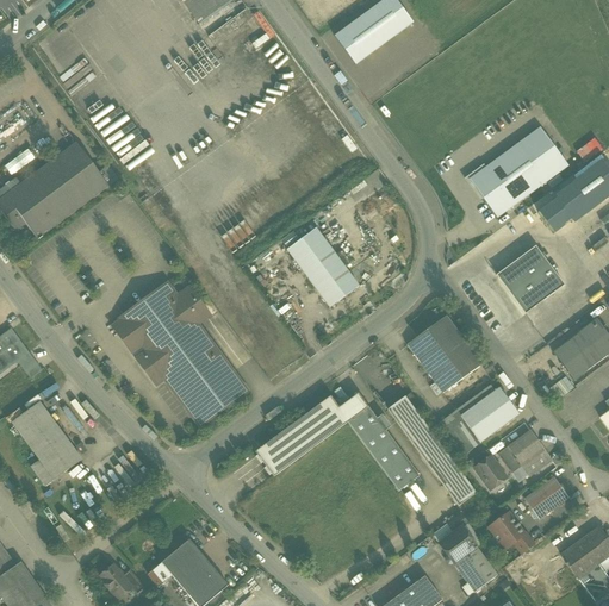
[(182,0),(200,23),(230,0),(182,0)]
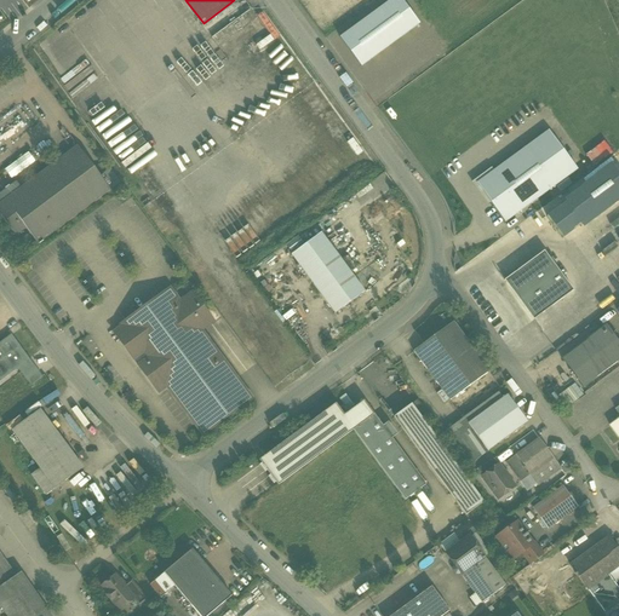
[(387,0),(340,35),(362,64),(420,21),(405,0),(387,0)]
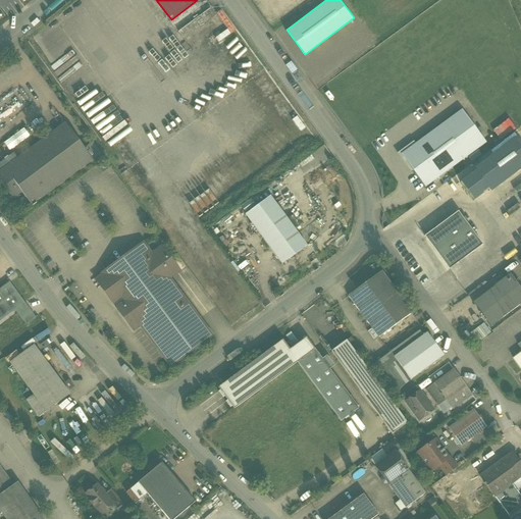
[(265,8),(273,21),(283,14),(275,1),(265,8)]
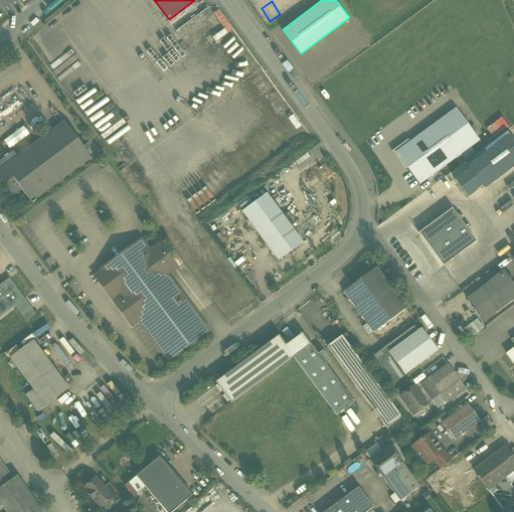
[(210,29),(216,39),(233,28),(220,7),(208,15),(215,26),(210,29)]
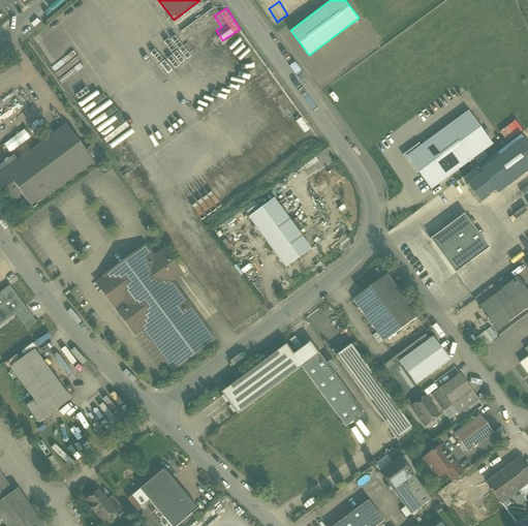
[(407,155),(432,188),(493,143),(469,111),(407,155)]
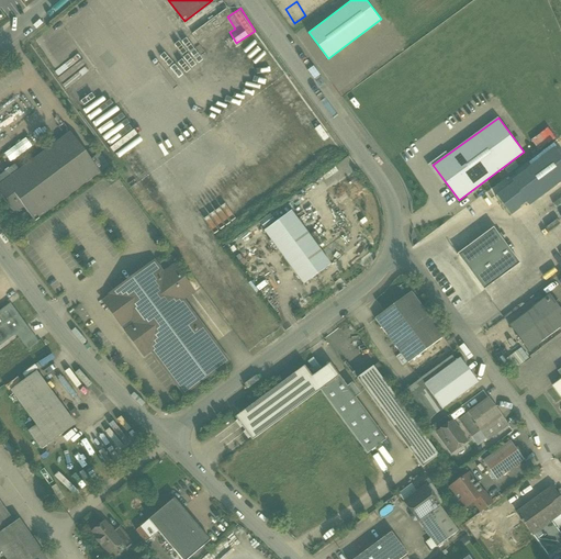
[(536,143),(556,130),(551,124),(531,137),(536,143)]
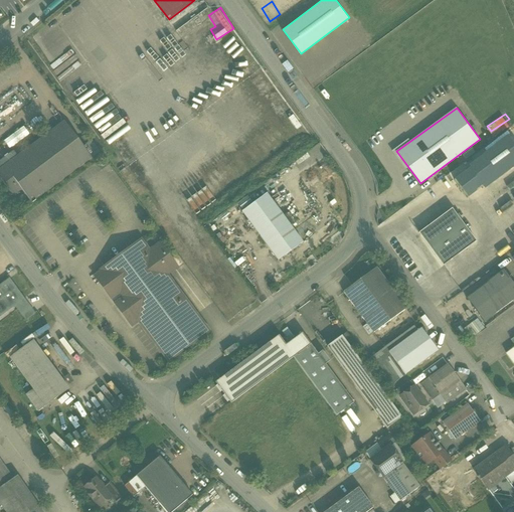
[(17,154),(4,163),(22,187),(32,200),(93,156),(64,119),(17,154)]
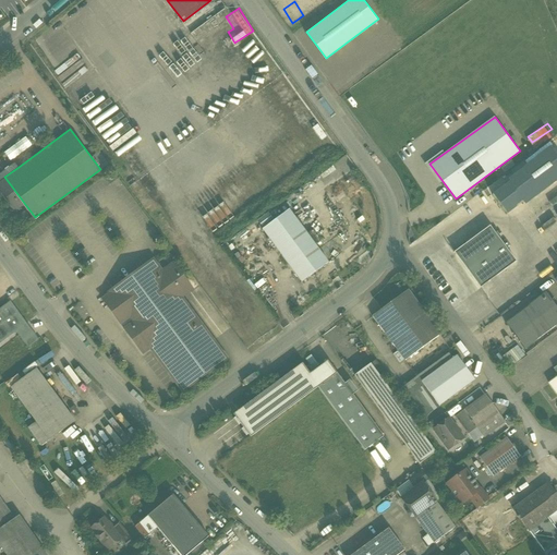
[(5,149),(12,158),(34,142),(27,133),(5,149)]
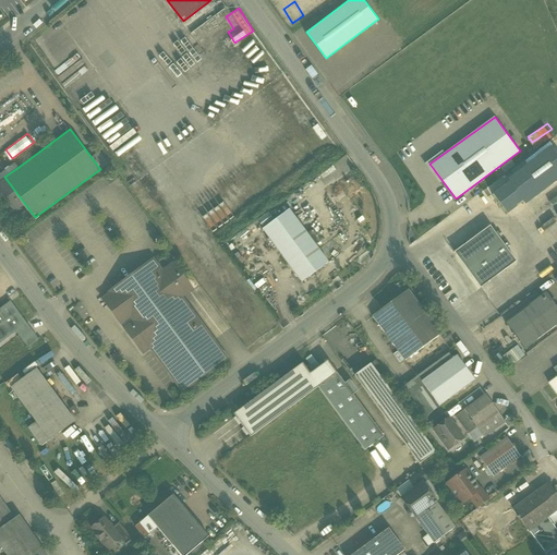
[(556,149),(554,146),(493,192),(507,212),(556,175),(556,149)]
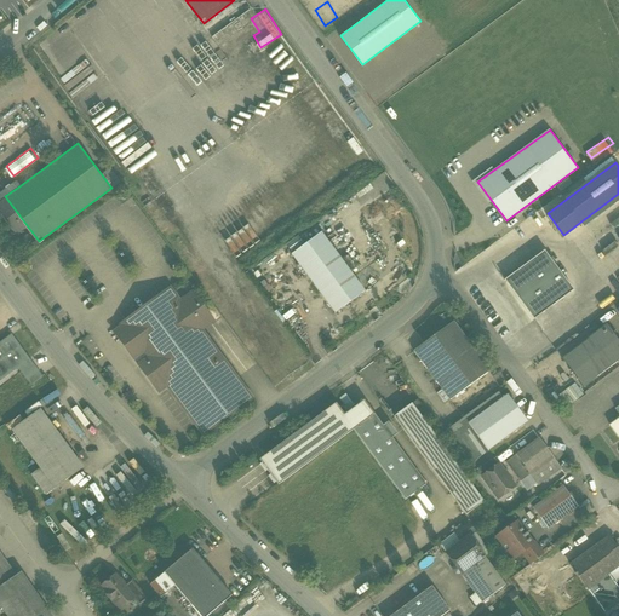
[(0,186),(0,200),(5,196),(21,185),(13,177),(0,186)]
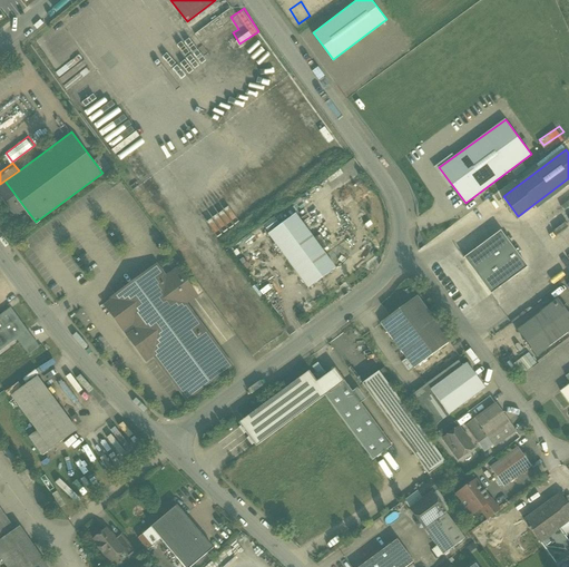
[(25,207),(5,181),(0,184),(0,194),(16,214),(25,207)]
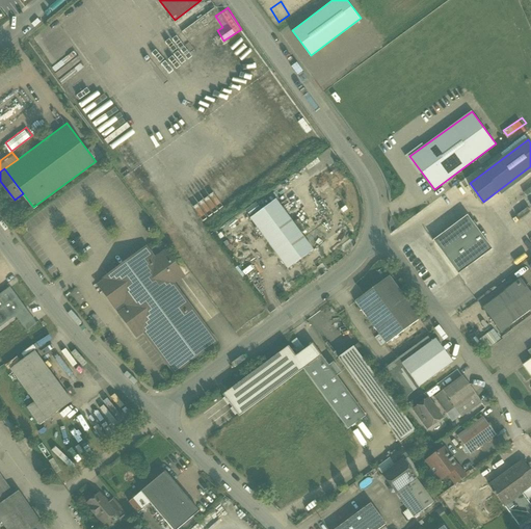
[(275,197),(249,216),(288,267),(314,247),(275,197)]
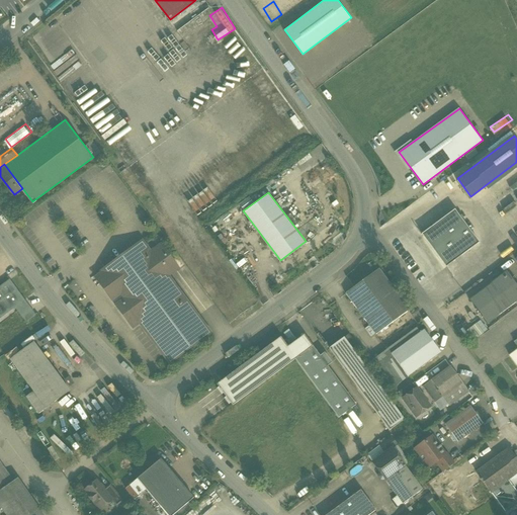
[(480,241),(455,207),(422,232),(446,265),(480,241)]
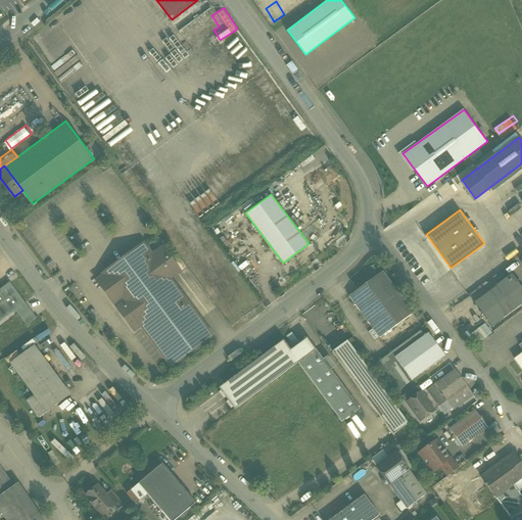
[(152,251),(144,240),(102,272),(143,326),(172,365),(214,334),(170,276),(180,269),(181,269),(162,244),(152,251)]
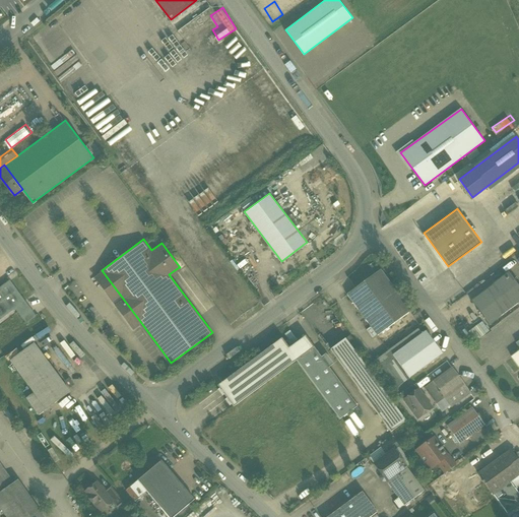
[(510,254),(515,251),(509,241),(492,252),(495,256),(506,248),(510,254)]
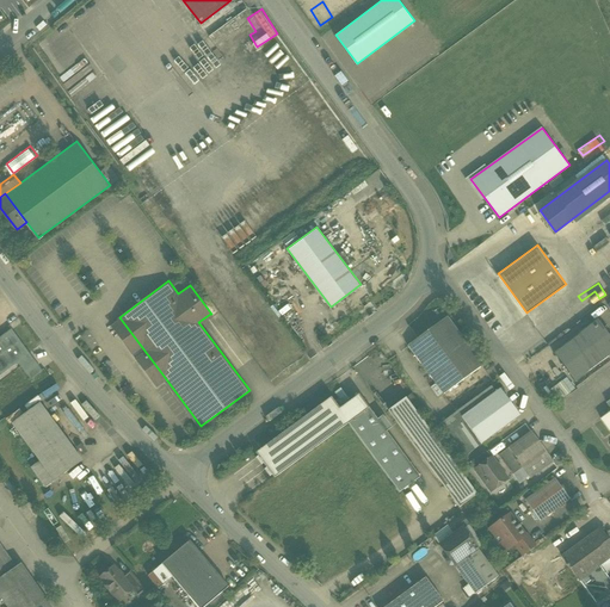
[(484,363),(448,314),(408,344),(444,391),(484,363)]
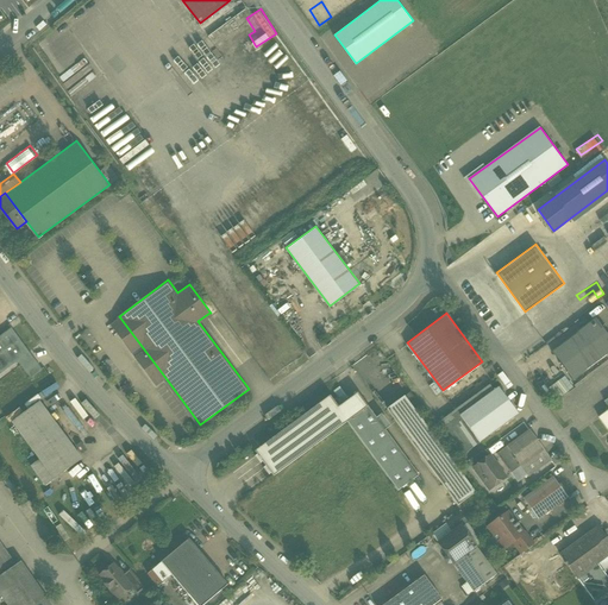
[(167,379),(119,316),(110,322),(157,386),(167,379)]
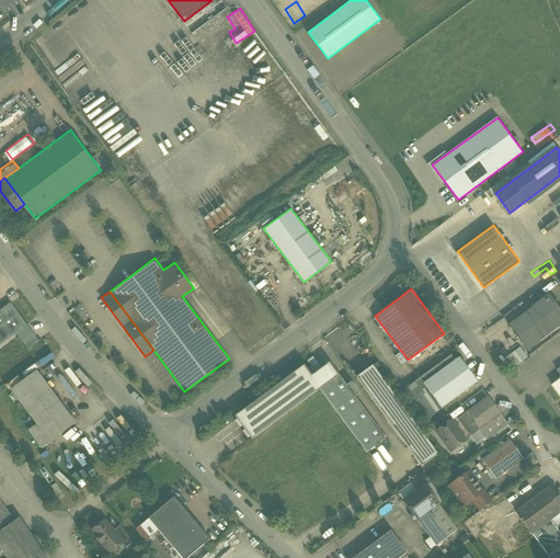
[(559,305),(550,292),(509,322),(528,349),(559,325),(559,305)]
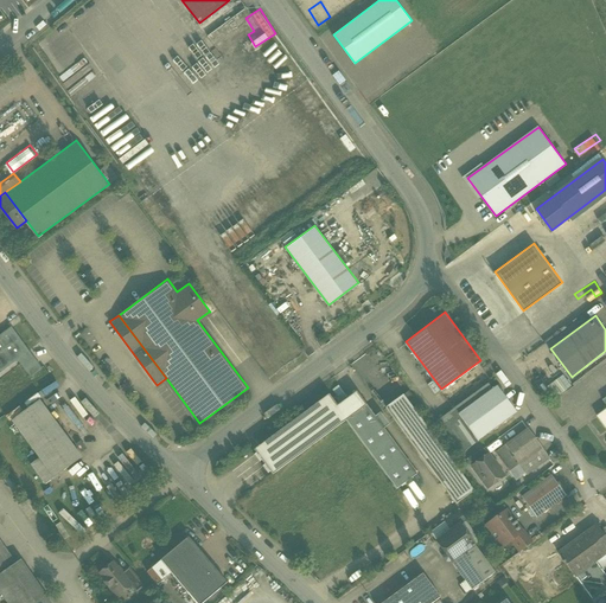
[(0,337),(7,346),(0,351),(0,366),(2,369),(18,357),(29,348),(12,326),(0,334),(0,337)]
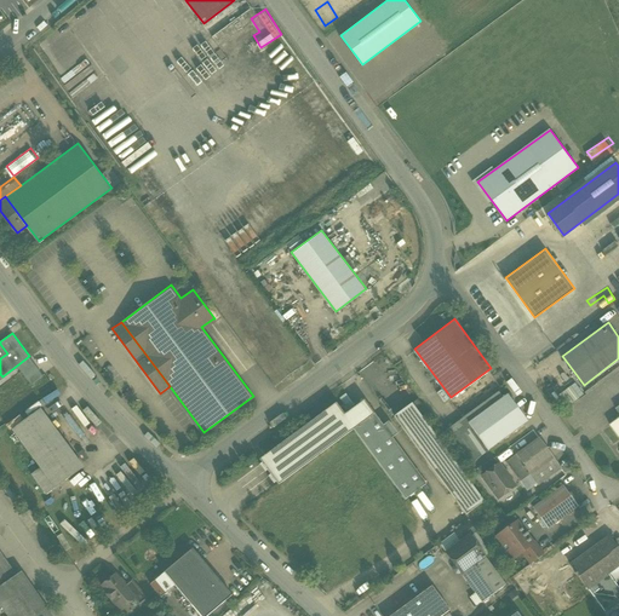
[(33,361),(22,369),(26,373),(32,383),(43,374),(33,361)]
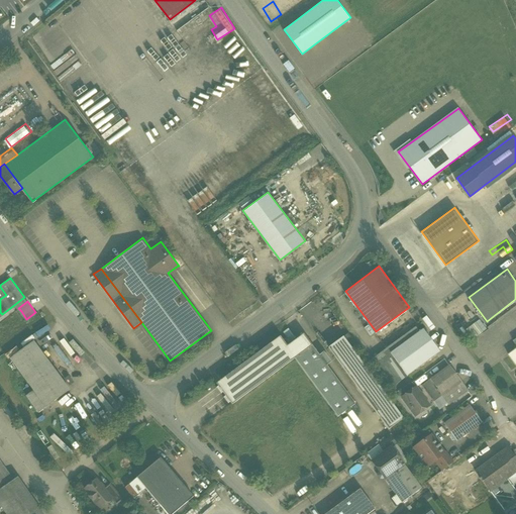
[(0,327),(21,311),(18,308),(15,304),(2,314),(0,315),(0,327)]
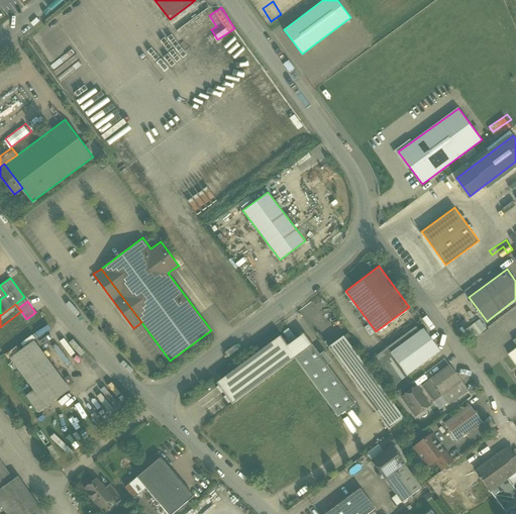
[(484,330),(476,320),(472,324),(479,333),(484,330)]
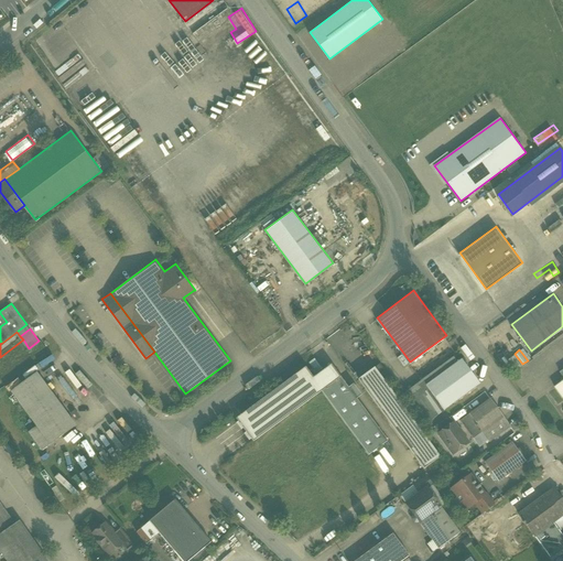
[(425,353),(415,359),(419,364),(429,357),(425,353)]
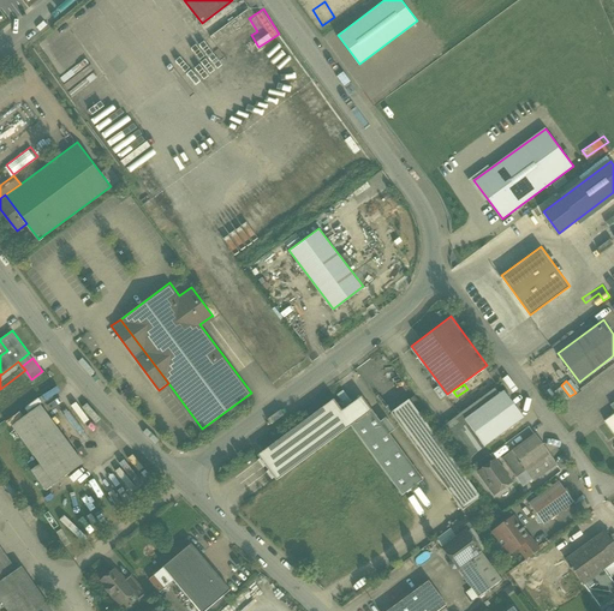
[(560,385),(555,389),(564,401),(570,396),(560,385)]
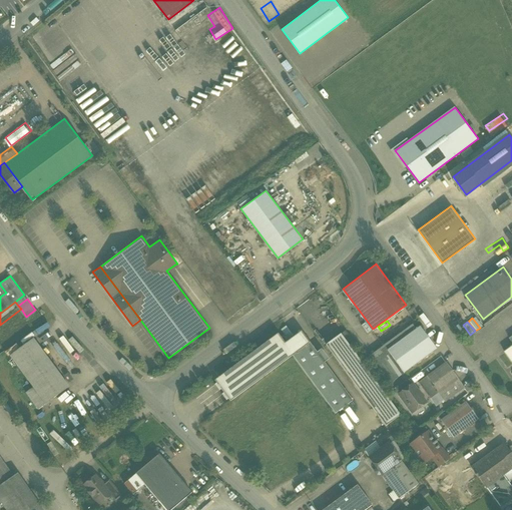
[(420,325),(388,349),(404,371),(437,347),(420,325)]
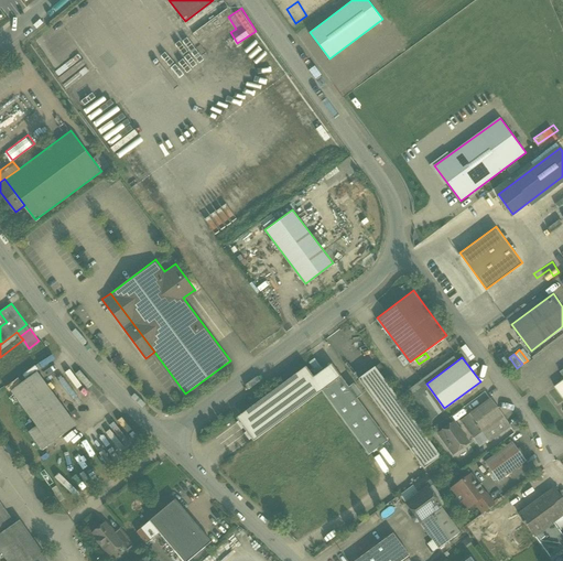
[(390,376),(380,362),(375,366),(386,379),(390,376)]
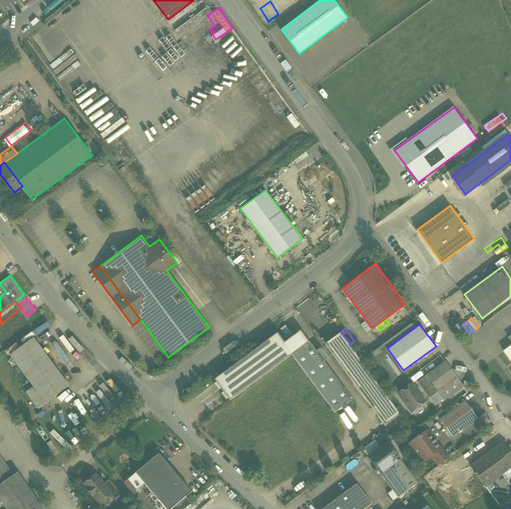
[(277,331),(215,377),(217,379),(214,381),(219,387),(221,385),(223,388),(221,390),(226,397),(228,395),(231,398),(292,353),(310,340),(302,329),(285,341),(277,331)]
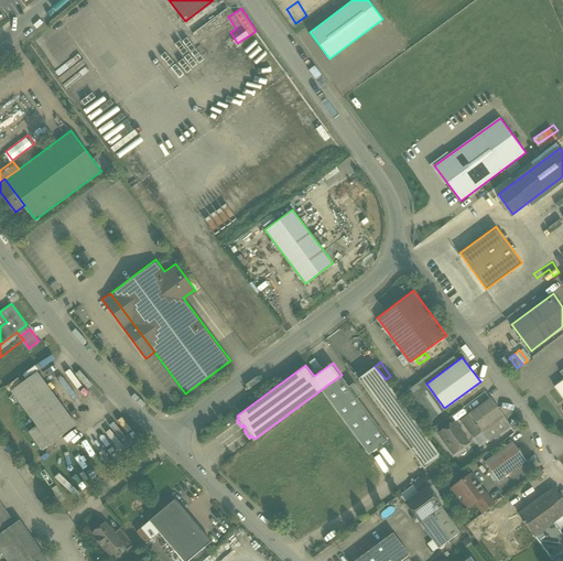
[(375,366),(375,365),(358,377),(424,466),(428,464),(441,454),(386,379),(375,366)]
